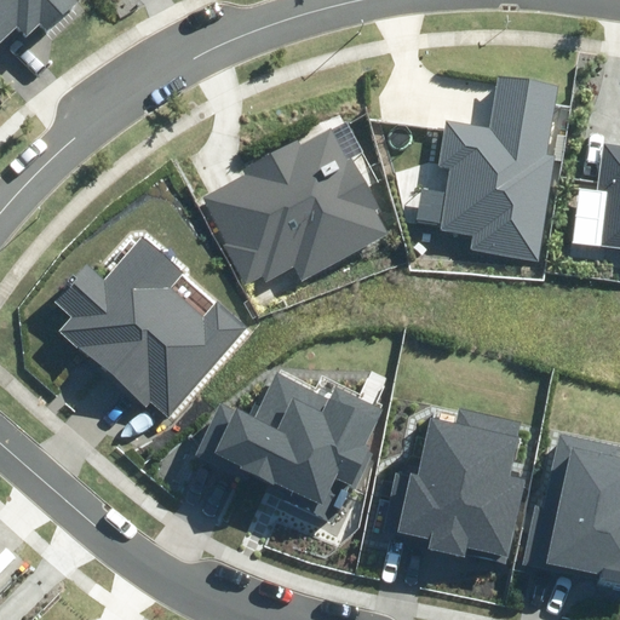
[(0,0),(0,41),(17,26),(27,36),(40,26),(47,33),(79,3),(76,0),(0,0)]
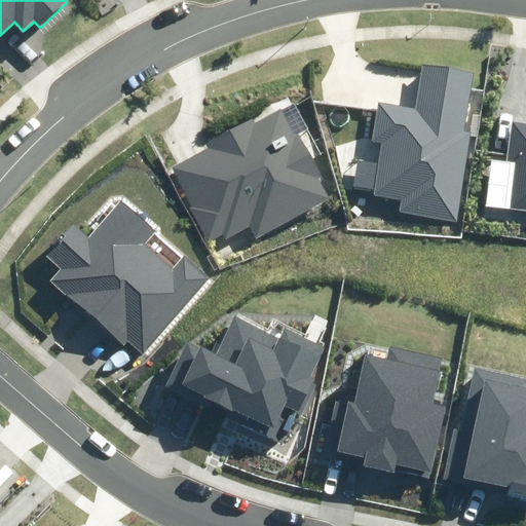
[(360,159),(354,186),(374,190),(373,195),(403,200),(401,212),(455,221),(472,133),(461,130),(472,72),(423,64),(415,109),(379,103),(373,141),(382,142),(378,162),(360,159)]
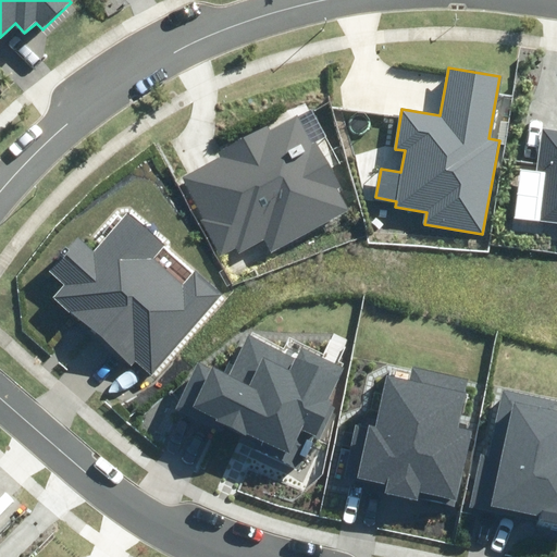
[(234,248),(237,255),(265,240),(271,251),(348,210),(337,188),(342,186),(318,141),(312,144),(297,115),(271,128),(268,123),(218,149),(222,157),(181,178),(221,256),(234,248)]
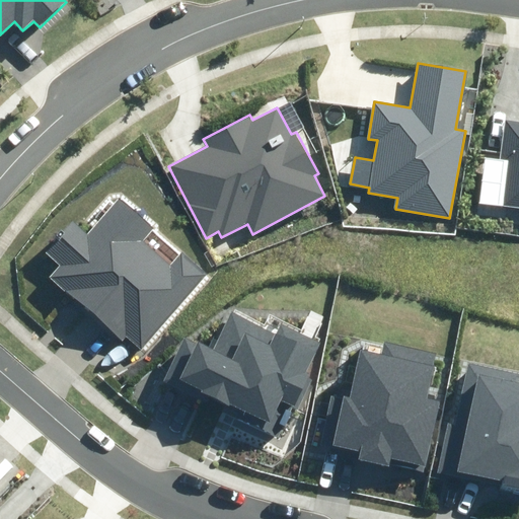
[(484,157),(478,203),(518,207),(518,121),(505,120),(501,159),(484,157)]
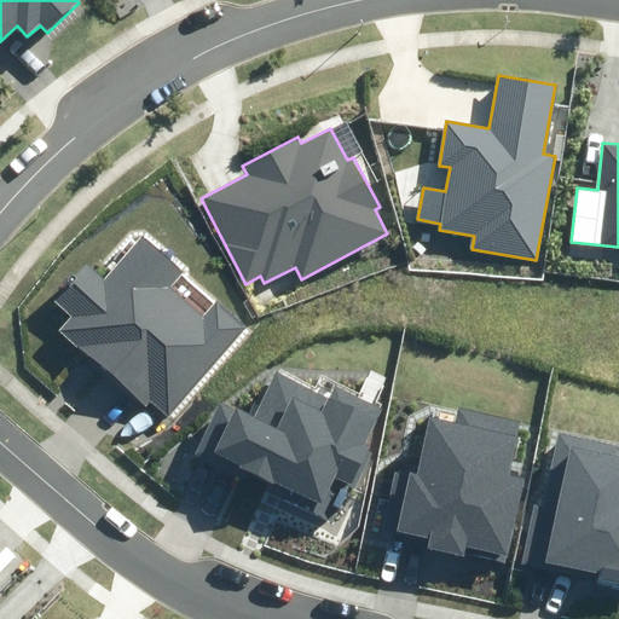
[(148,400),(167,417),(247,328),(217,301),(204,316),(175,289),(187,276),(142,235),(100,279),(86,266),(56,300),(74,314),(57,333),(142,408),(148,400)]
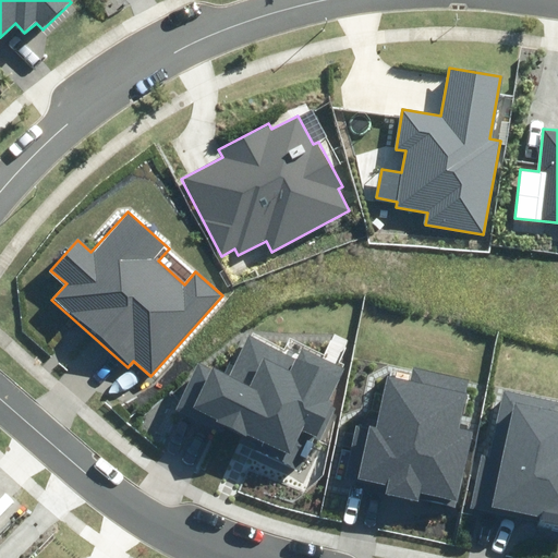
[(242,443),(299,470),(315,437),(320,440),(337,408),(327,403),(343,371),(302,350),(298,360),(250,336),(229,377),(199,363),(177,409),(223,432),(227,425),(246,434),(242,443)]
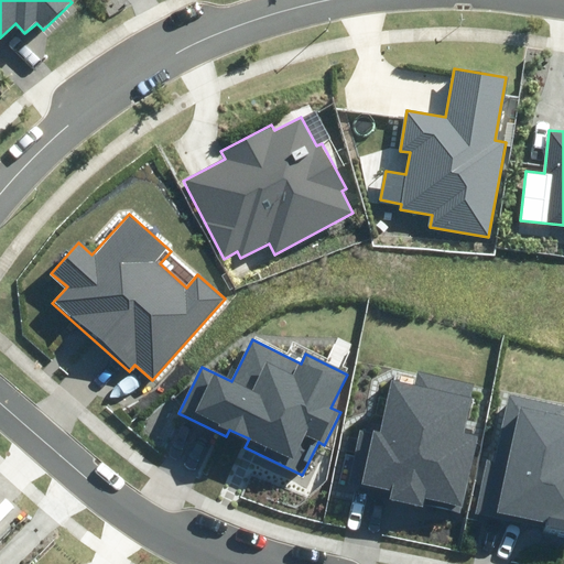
[(424,503),(464,512),(479,437),(464,434),(475,383),(419,372),(416,386),(392,381),(382,433),(362,430),(350,486),(390,494),(389,500),(423,507),(424,503)]
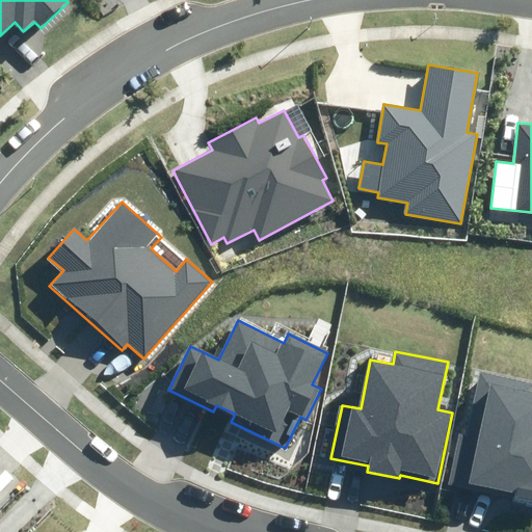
[(531,395),(531,396),(531,393),(531,382),(480,372),(467,434),(459,432),(448,483),(496,495),(497,489),(516,495),(516,498),(531,501),(531,395)]
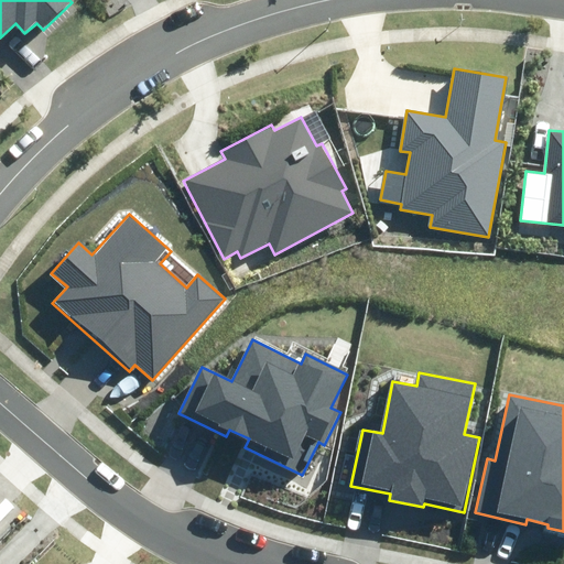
All buildings are outlined.
